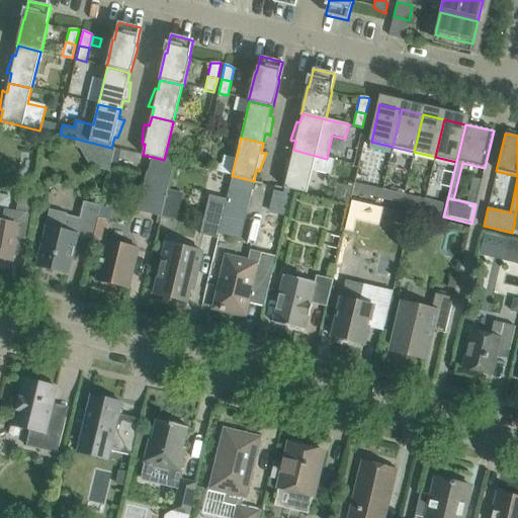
[(316,156),(293,150),(291,160),(287,159),(287,158),(285,158),(283,177),(287,177),(284,188),(292,190),(307,193),(312,172),(331,176),(334,160),(327,159),(316,156)]
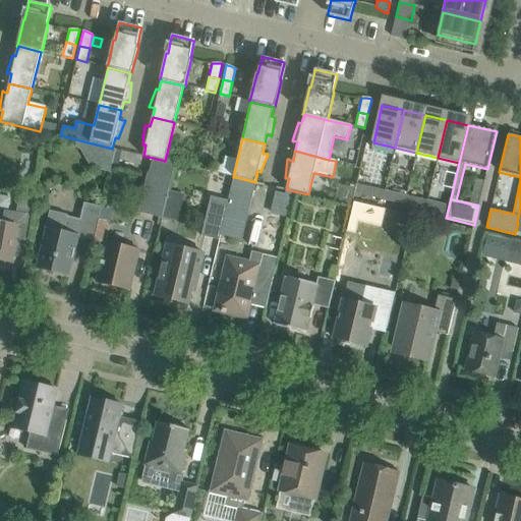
[(148,173),(138,213),(162,218),(168,190),(175,163),(165,161),(153,158),(149,173),(148,173)]
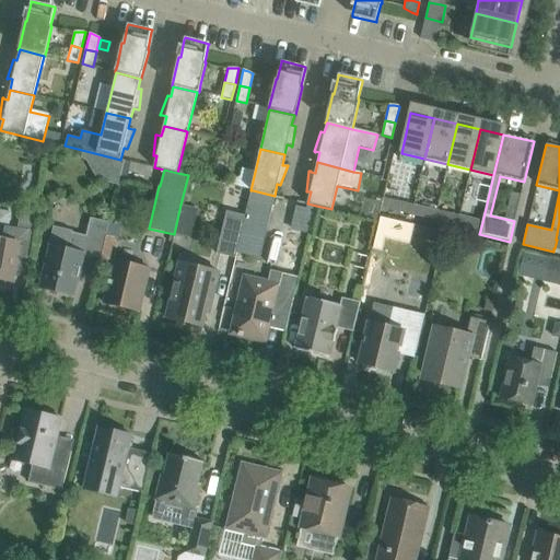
[(123,171),(119,181),(126,183),(128,172),(123,171)]
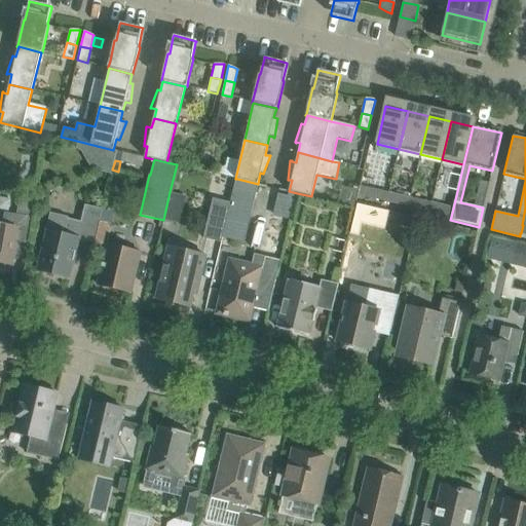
[(237,179),(233,199),(242,201),(251,192),(254,183),(237,179)]
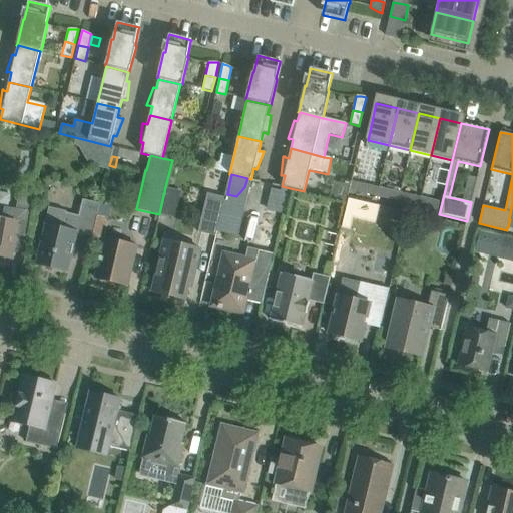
[(469,176),(463,200),(471,202),(477,178),(469,176)]
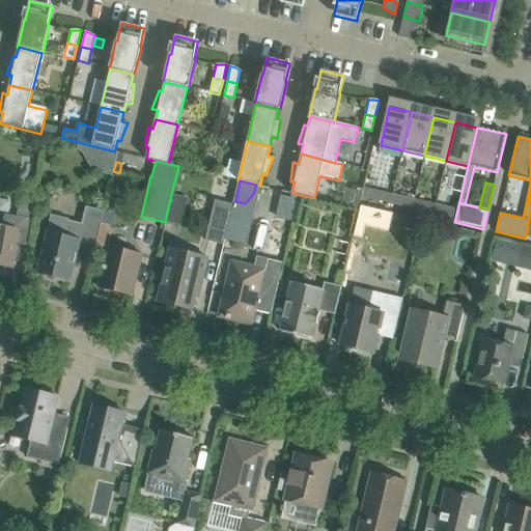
[(363,189),(361,197),(375,200),(378,192),(363,189)]
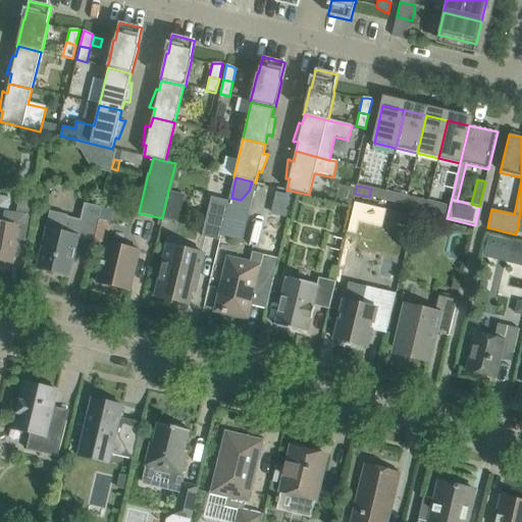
[(216,187),(213,197),(211,197),(202,237),(219,241),(229,201),(231,190),(216,187)]
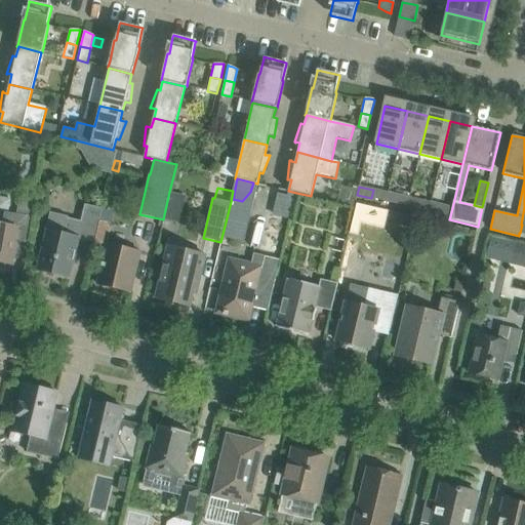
[(281,189),(278,202),(293,205),(296,193),(288,191),(281,189)]
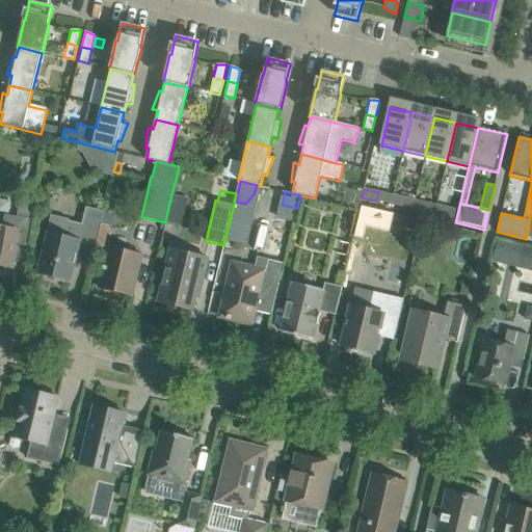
[(398,206),(413,210),(415,201),(400,197),(398,206)]
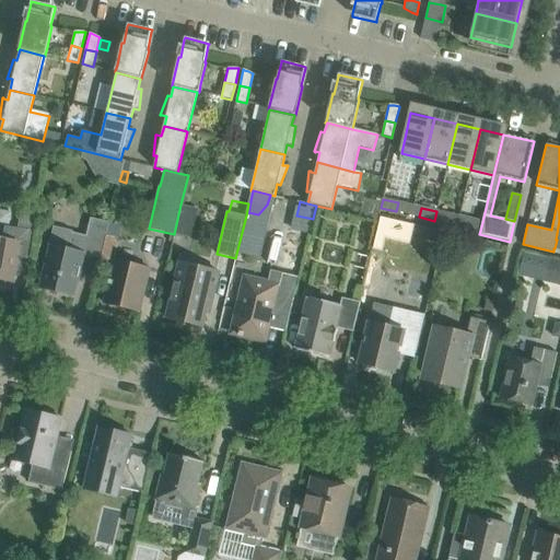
[(452,216),(436,211),(434,221),(450,224),(452,216)]
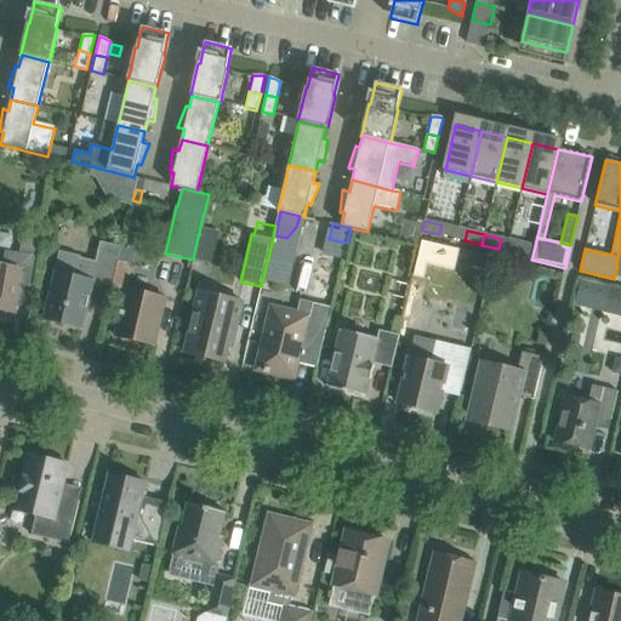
[(121,248),(101,241),(96,262),(61,254),(50,298),(46,301),(44,312),(46,315),(45,319),(81,329),(92,283),(112,288),(121,248)]
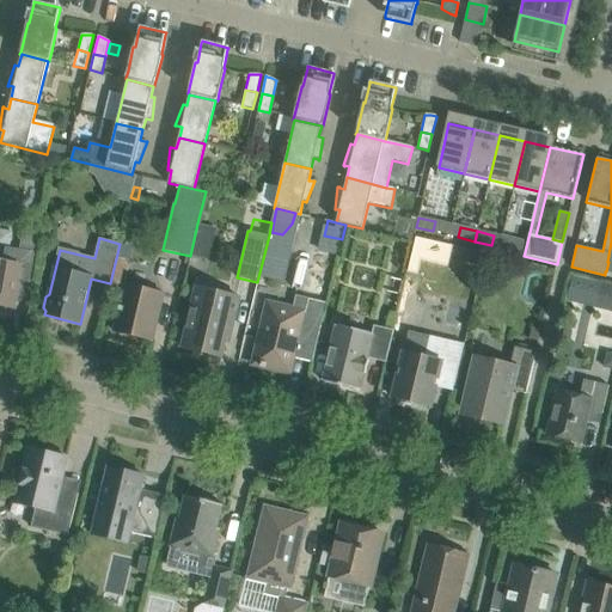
[(508,249),(525,252),(527,243),(510,239),(508,249)]
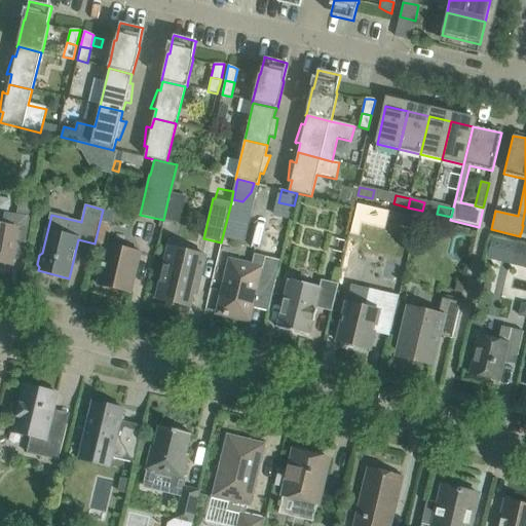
[(0,263),(11,265),(13,253),(26,255),(32,217),(4,213),(2,225),(0,224),(0,263)]
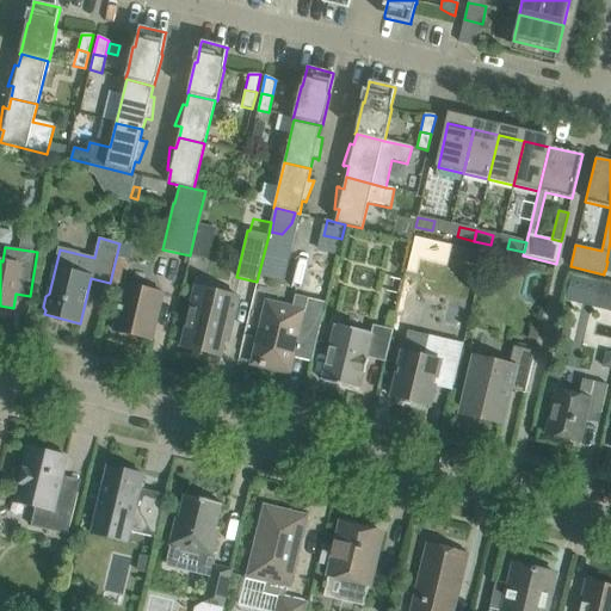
[(113,331),(153,340),(164,294),(124,284),(113,331)]
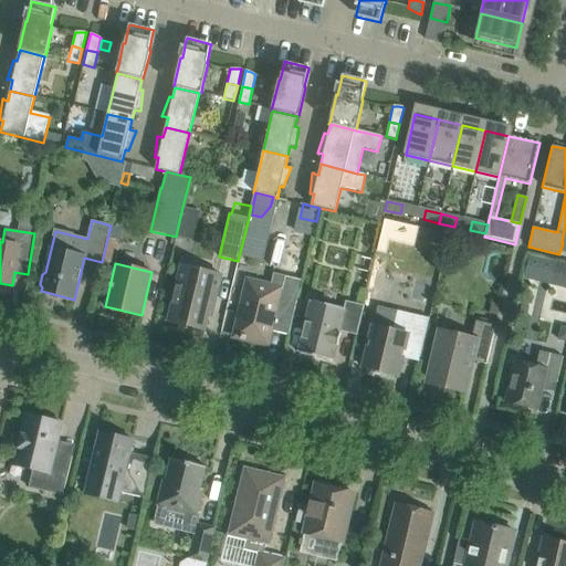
[(221,275),(208,272),(182,265),(180,271),(169,322),(205,331),(212,296),(216,296),(221,275)]
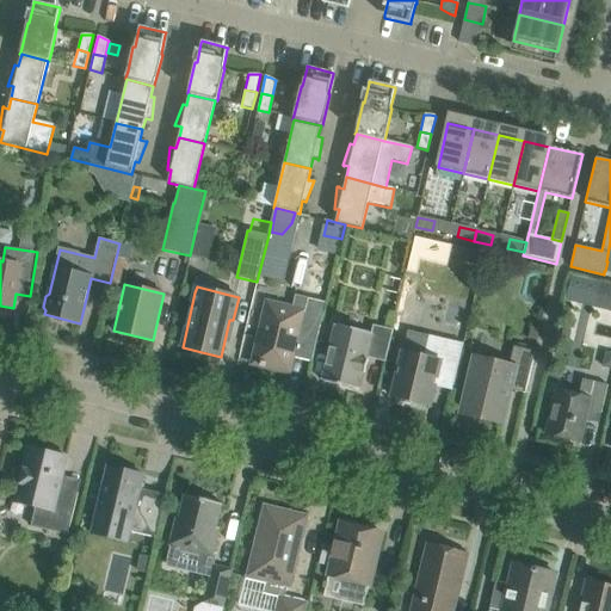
[(252,364),(279,370),(289,372),(292,358),(294,358),(294,357),(312,362),(325,310),(326,303),(295,295),(292,308),(276,304),(267,302),(263,320),(261,327),(252,364)]
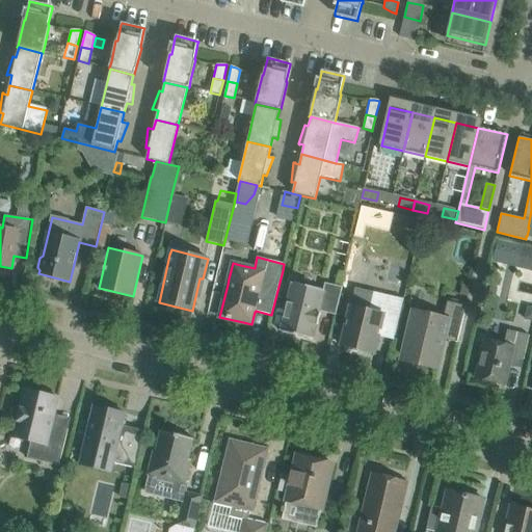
[(391,262),(387,282),(403,286),(408,266),(391,262)]
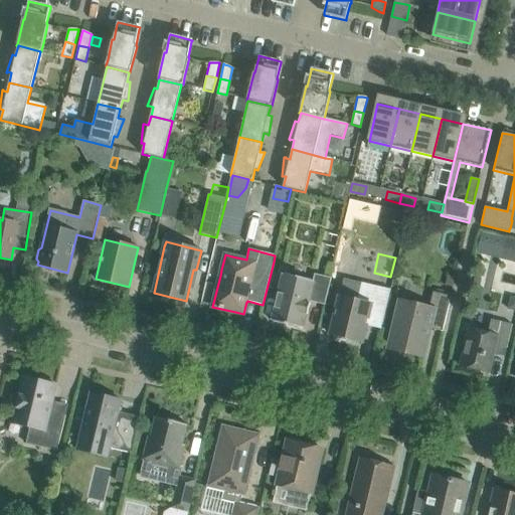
[(313,281),(283,274),(272,321),(303,328),(306,314),(307,315),(310,304),(309,304),(309,302),(325,305),(331,278),(314,274),(313,281)]
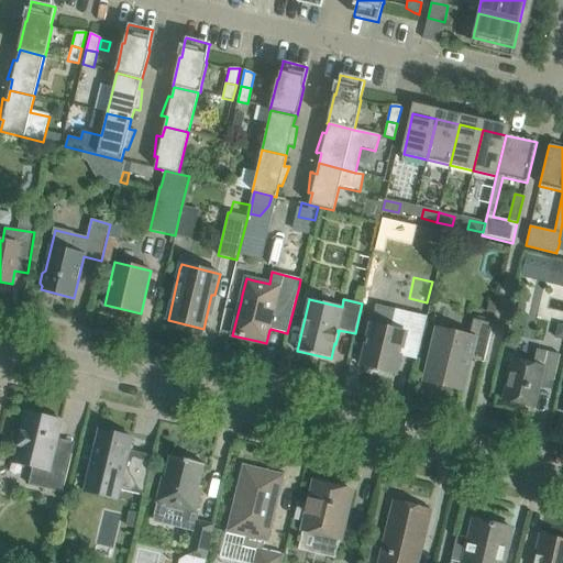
[(371,324),(361,366),(366,367),(365,370),(379,373),(379,371),(396,375),(400,356),(401,350),(418,353),(427,317),(404,311),(400,321),(393,319),(389,329),(371,324)]
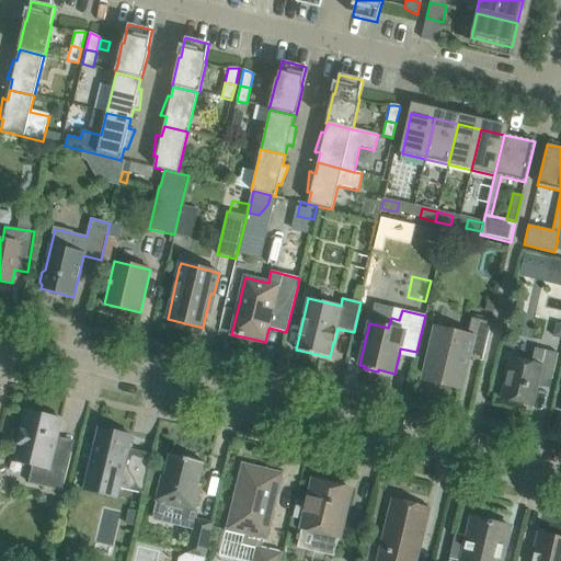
[(491,323),(471,318),(467,336),(436,329),(435,332),(431,331),(427,347),(431,347),(424,376),(443,380),(442,385),(460,389),(468,358),(482,362),(491,323)]
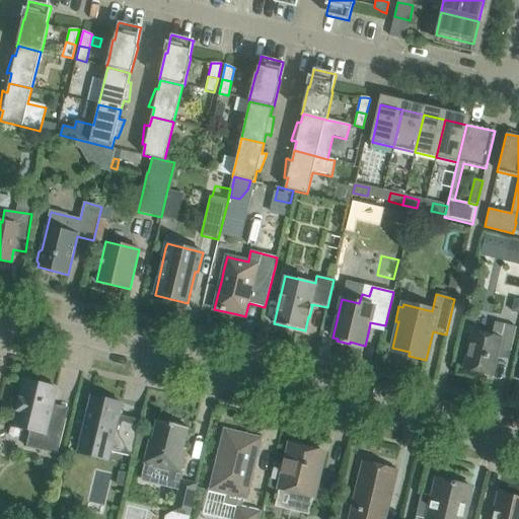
[(511,351),(516,327),(495,322),(493,332),(488,336),(472,331),(463,369),(493,376),(499,348),(511,351)]
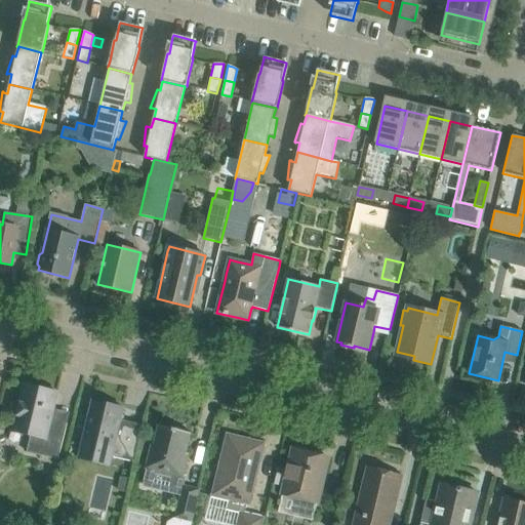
[(16,416),(15,423),(13,432),(29,435),(30,436),(27,452),(58,460),(67,423),(54,420),(55,418),(51,413),(56,393),(25,385),(21,402),(15,402),(12,405),(11,410),(13,414),(16,416)]
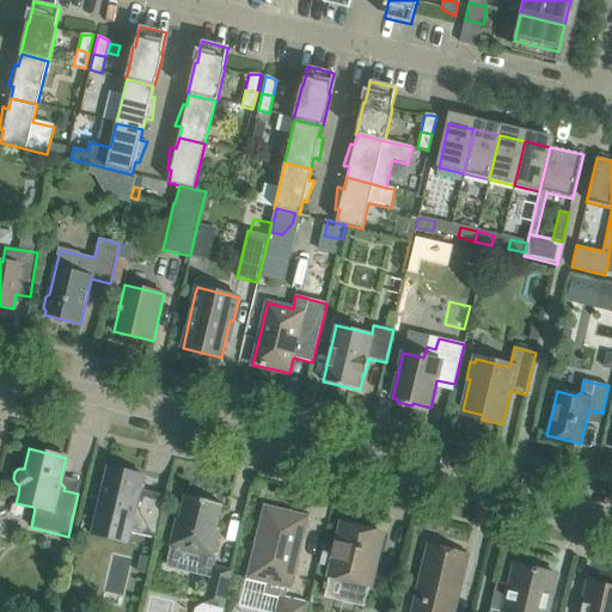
[(97,512),(91,536),(130,544),(133,533),(157,539),(167,496),(141,490),(144,476),(108,467),(97,512)]
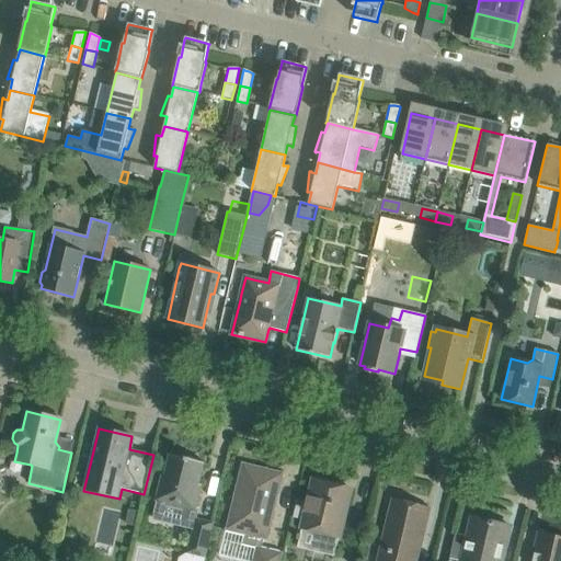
[(201,484),(198,484),(204,462),(170,455),(164,476),(162,476),(156,501),(195,511),(201,484)]
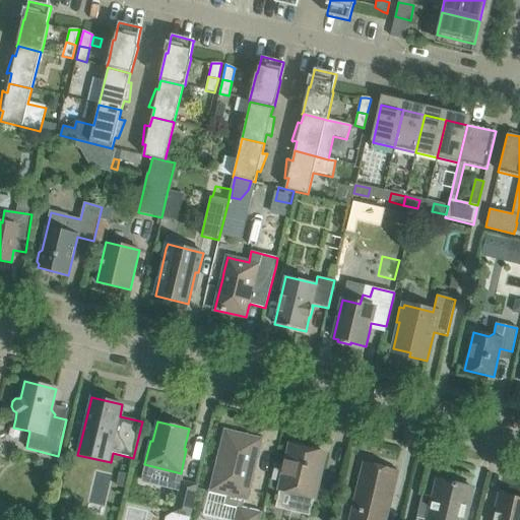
[(220,519),(260,519),(262,513),(243,508),(244,501),(248,502),(263,438),(223,429),(208,492),(203,516),(220,519)]
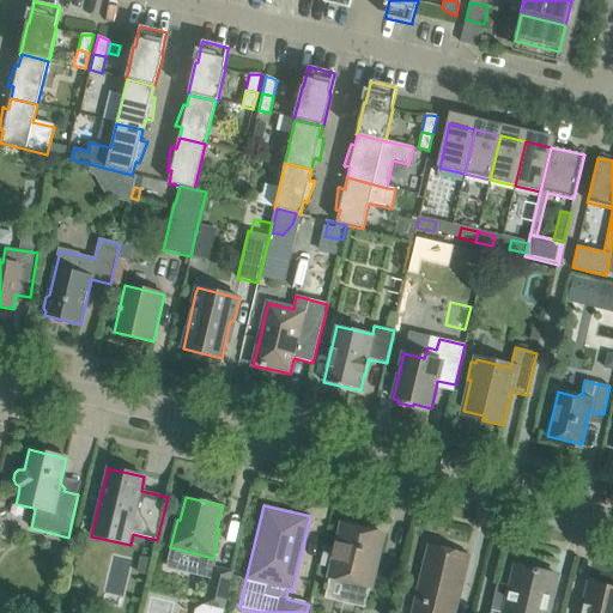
[(333,569),(331,576),(349,580),(343,604),(365,608),(383,534),(344,525),(343,528),(338,530),(335,540),(339,544),(337,552),(333,569)]
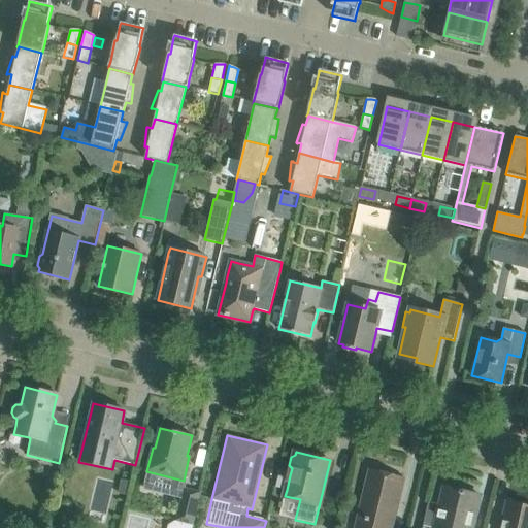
[(391,527),(404,477),(369,469),(355,527),(391,527)]
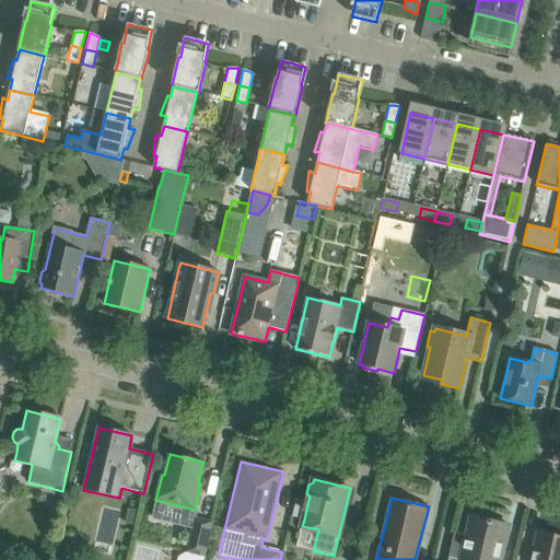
[(139,512),(128,510),(125,524),(136,526),(139,512)]
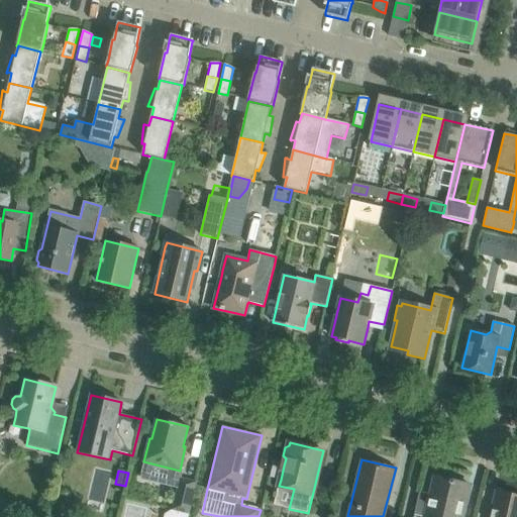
[(461,516),(470,486),(434,477),(425,516),(424,516),(461,516)]
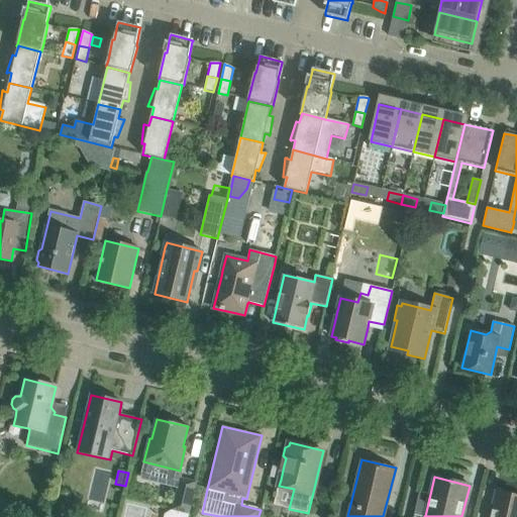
[(165,515),(164,516),(187,516),(189,514),(196,483),(181,479),(173,510),(165,515)]
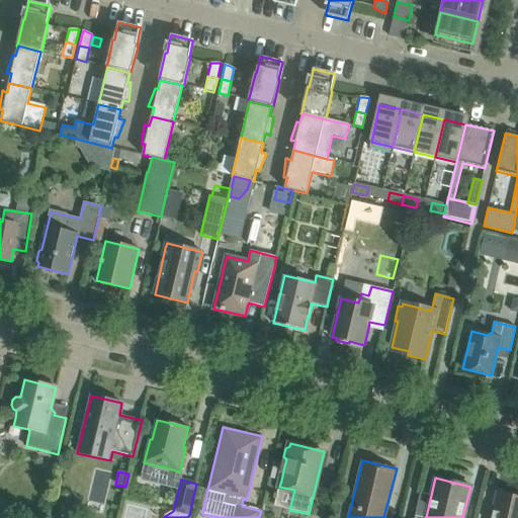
[(517,517),(517,497),(497,493),(493,510),(491,510),(488,517),(517,517)]
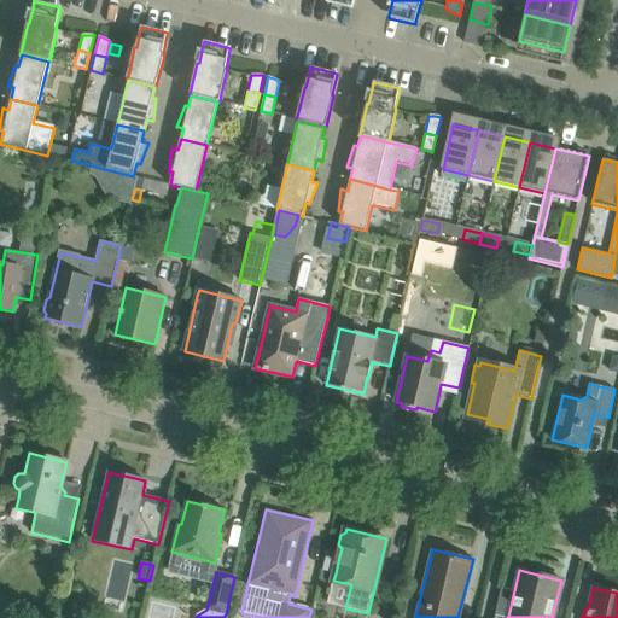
[(73,617),(75,611),(60,607),(57,617),(73,617)]
